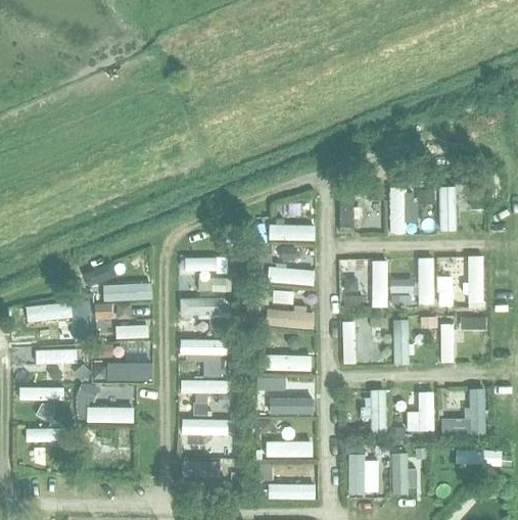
[(404,220),(413,220),(413,188),(390,189),(391,232),(405,232),(404,220)]
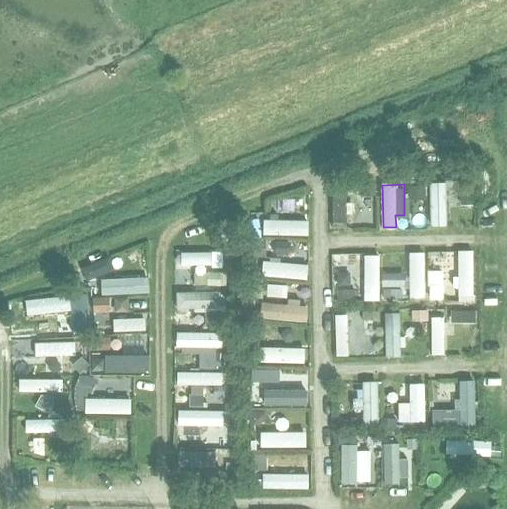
[(479,186),(466,186),(466,197),(479,197),(479,186)]
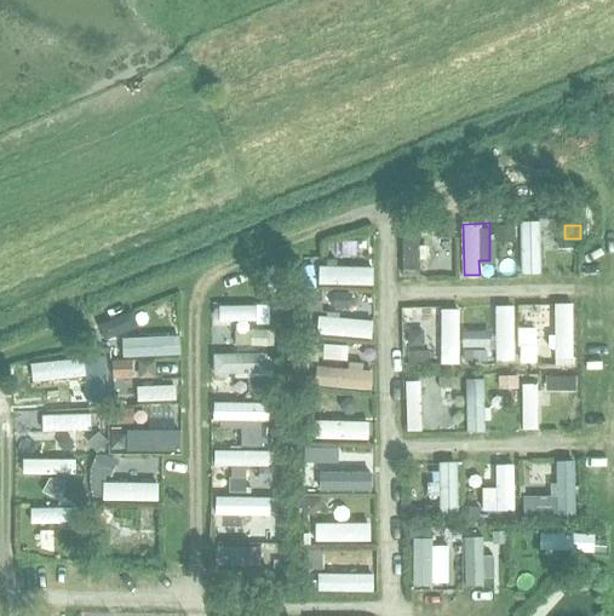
[(462,229),(445,229),(445,241),(462,241),(462,229)]
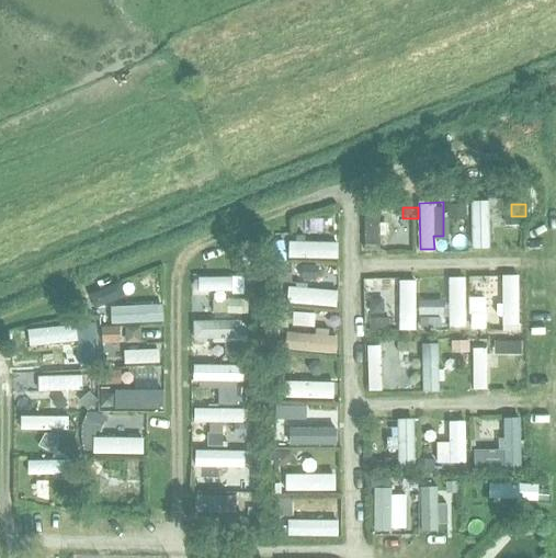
[(473,207),(454,207),(454,223),(473,223),(473,207)]
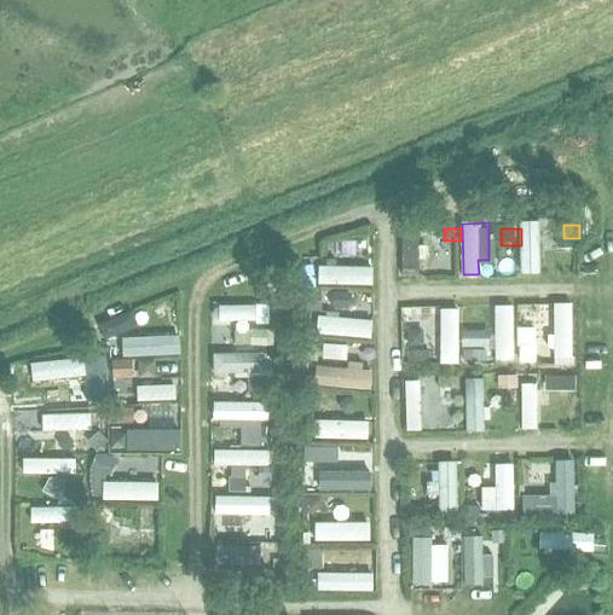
[(321,261),(336,260),(334,238),(318,239),(321,261)]
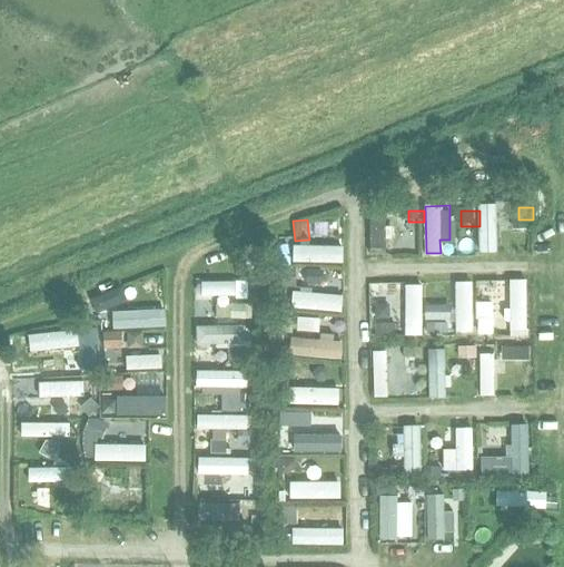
[(327,236),(326,222),(312,223),(312,237),(327,236)]
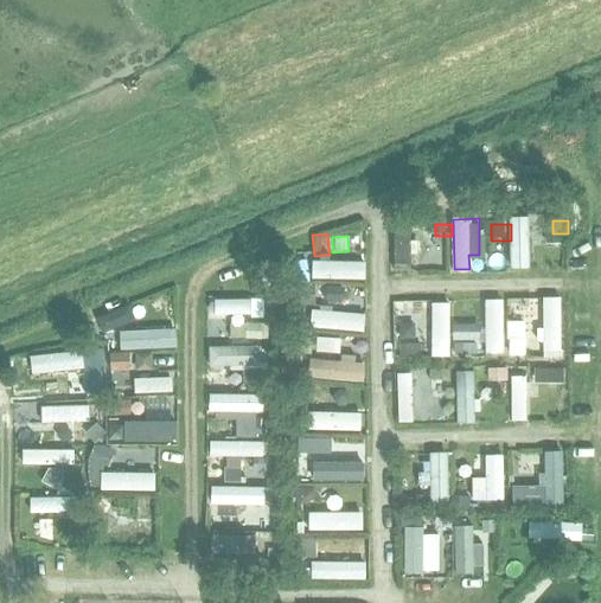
[(410,256),(401,256),(402,237),(395,236),(394,262),(391,262),(390,280),(409,281),(410,256)]
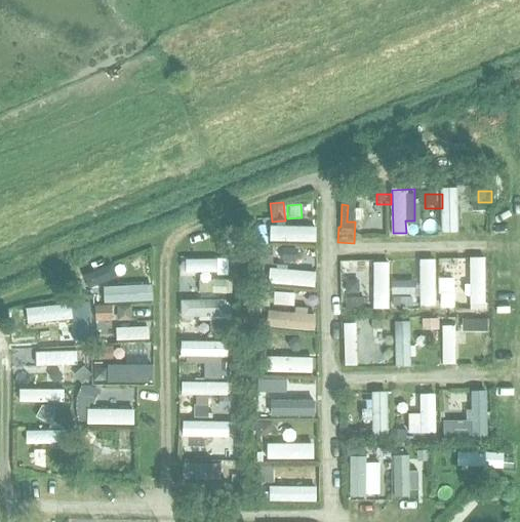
[(369,215),(368,232),(380,232),(381,215),(369,215)]
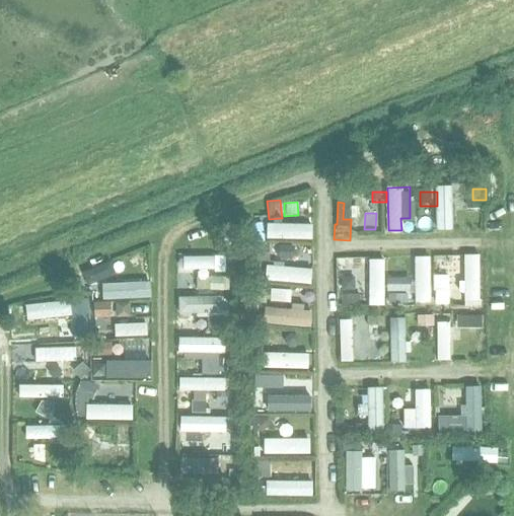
[(268,225),(258,226),(260,245),(270,244),(268,225)]
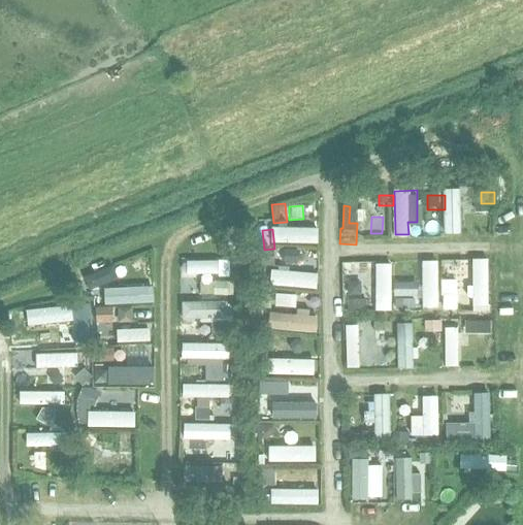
[(275,242),(311,243),(311,229),(275,229),(275,242)]
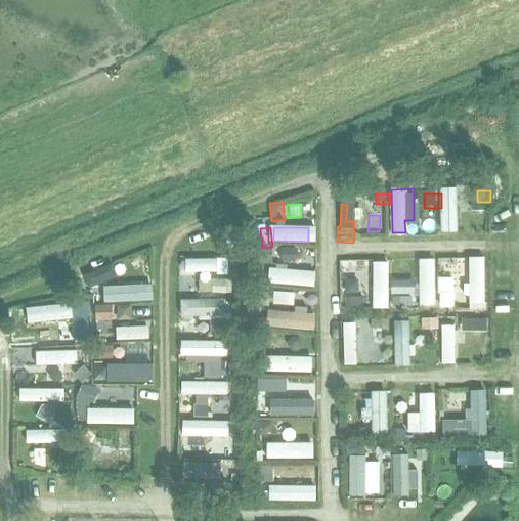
[(277,251),(264,251),(265,266),(277,266),(277,251)]
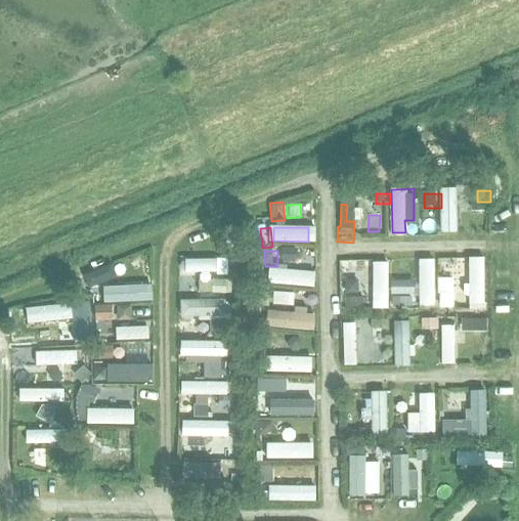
[(214,260),(179,258),(178,276),(213,277),(214,260)]
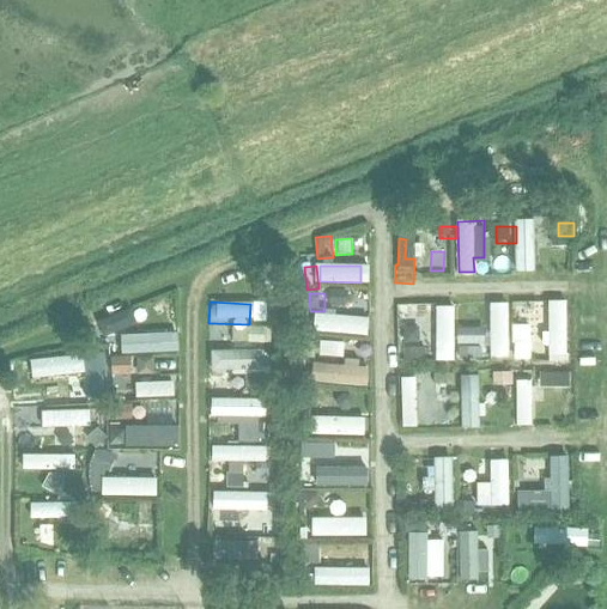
[(509,354),(509,302),(491,302),(490,354),(509,354)]
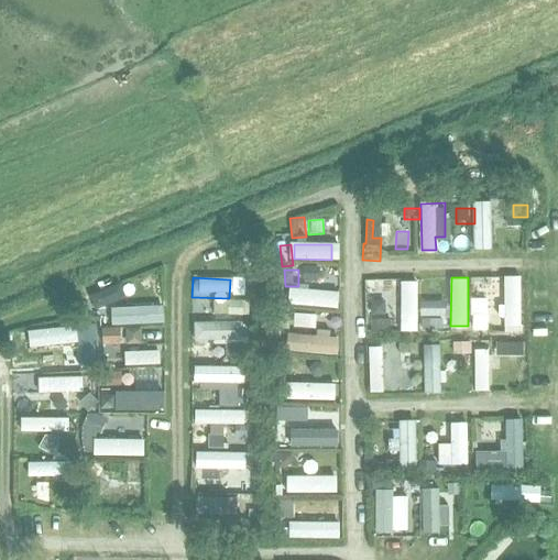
[(470,300),(501,300),(501,277),(470,277),(470,300)]
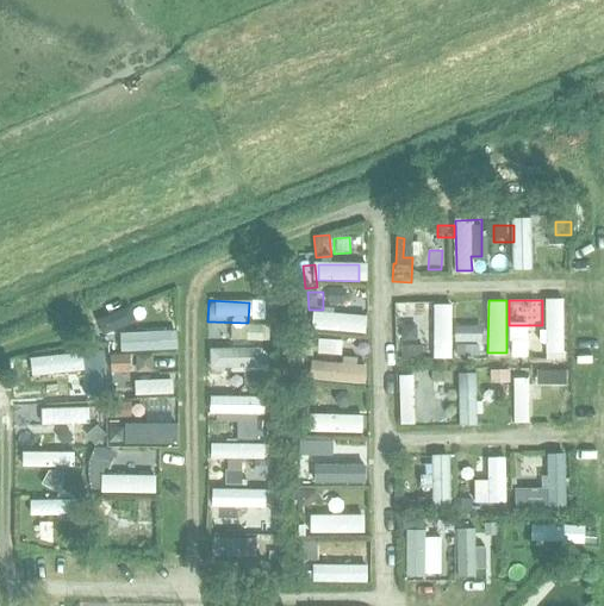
[(433,345),(452,345),(452,303),(433,303),(433,345)]
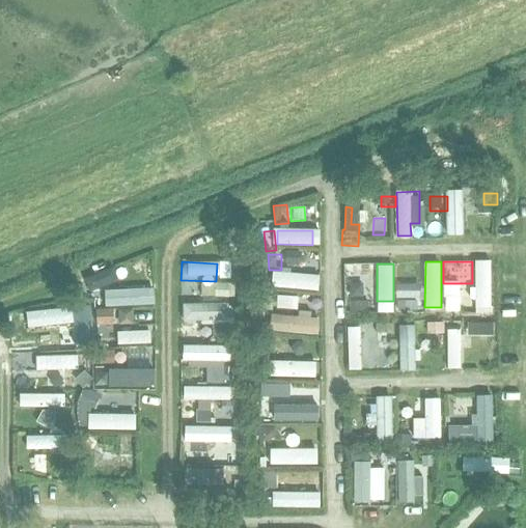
[(271,288),(319,290),(319,273),(272,271),(271,288)]
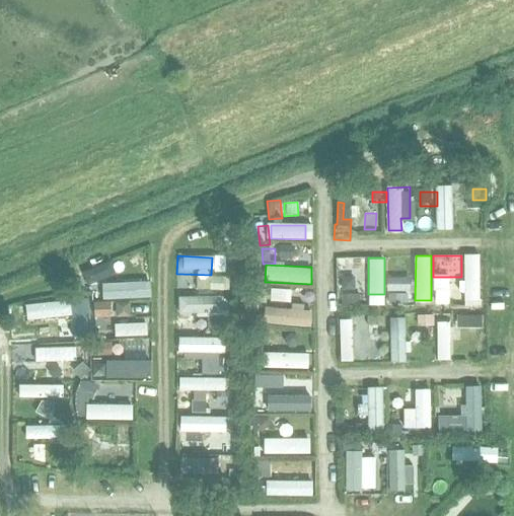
[(103,270),(89,276),(94,287),(104,283),(106,278),(103,270)]
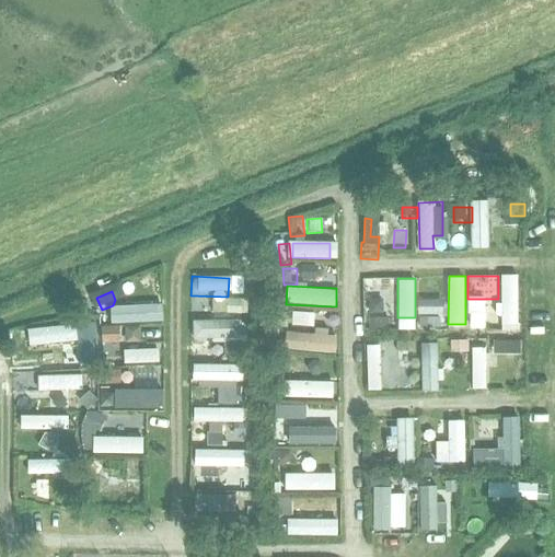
[(369,298),(369,312),(383,312),(383,297),(369,298)]
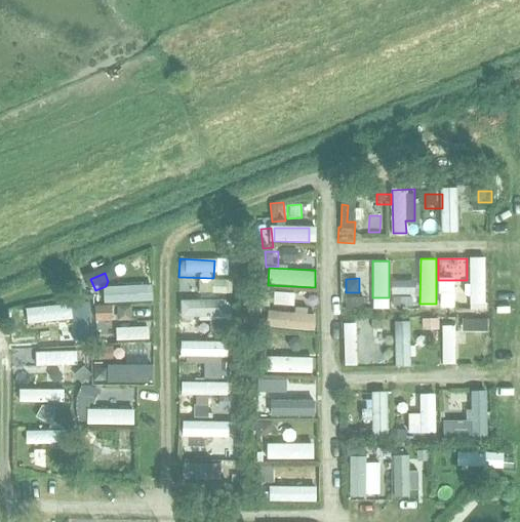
[(198,279),(197,293),(211,294),(211,280),(198,279)]
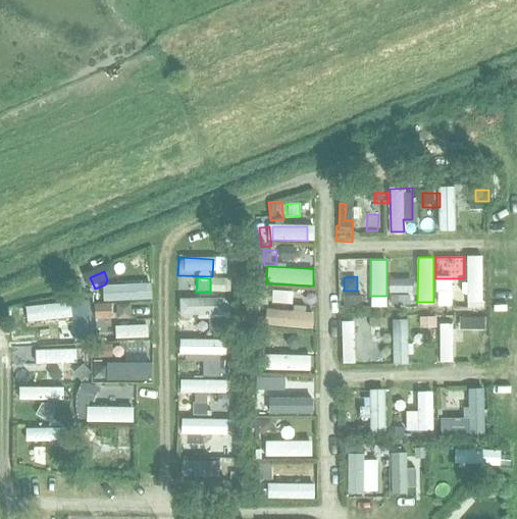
[(218,281),(217,294),(231,295),(231,282),(218,281)]
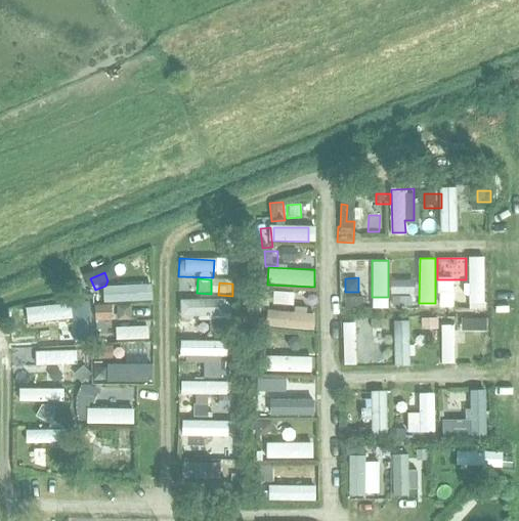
[(266,295),(265,308),(274,309),(275,296),(266,295)]
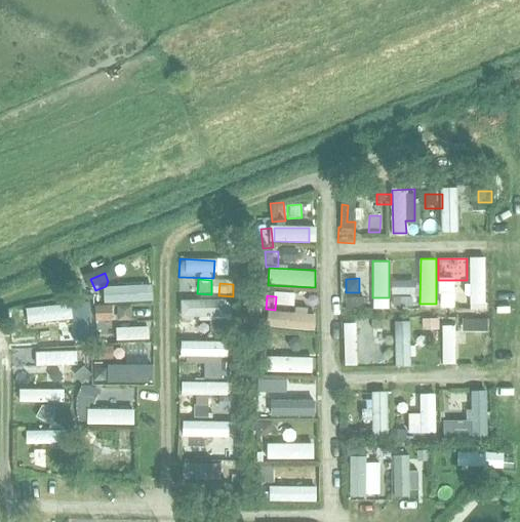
[(460,297),(448,297),(448,309),(460,309),(460,297)]
